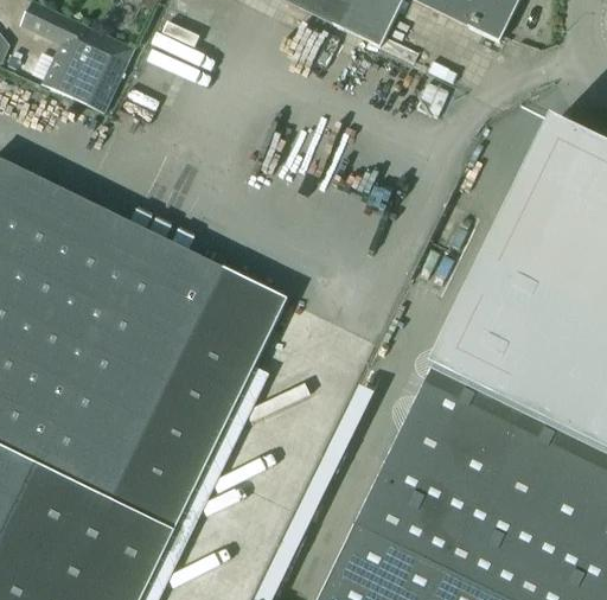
[(33,0),(21,23),(61,40),(53,56),(43,50),(32,71),(44,77),(42,81),(72,95),(104,110),(134,46),(102,32),(36,0),(33,0)]
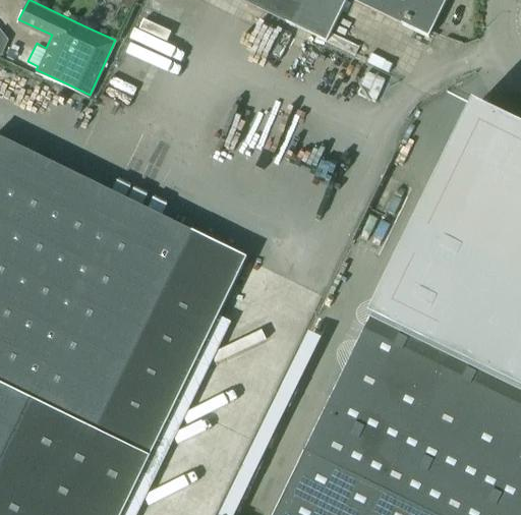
[(428,34),(444,0),(246,0),(327,39),(346,0),(357,0),(428,34)]
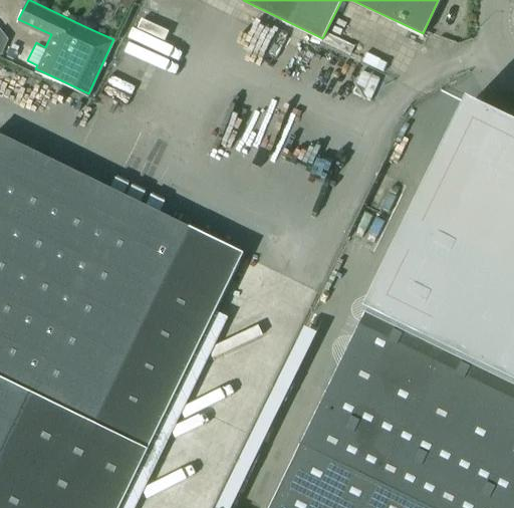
[(18,49),(9,45),(5,53),(14,57),(18,49)]
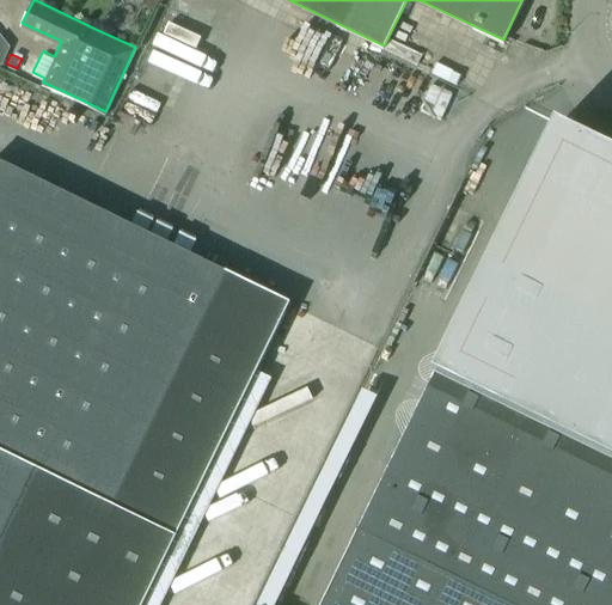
[(611,148),(557,121),(453,335),(435,371),(611,456),(611,148)]
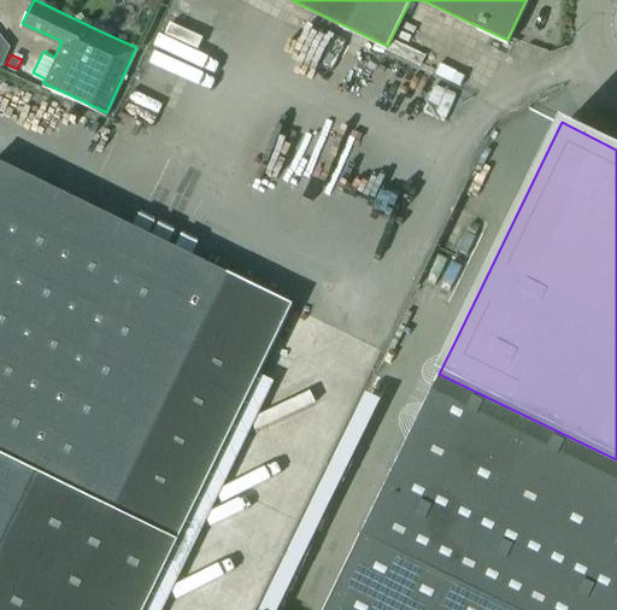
[(0,609),(144,609),(292,304),(228,273),(0,158),(0,609)]
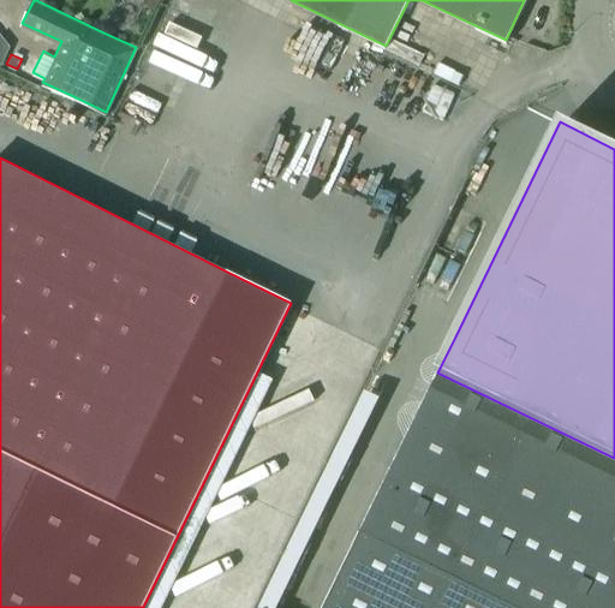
[(614,607),(614,458),(437,373),(321,607),(614,607)]
